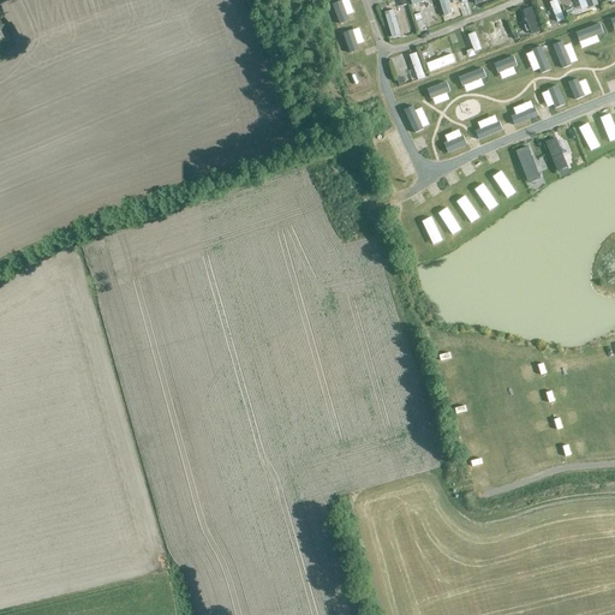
[(342,25),(350,22),(339,0),(335,0),(332,3),(342,25)]
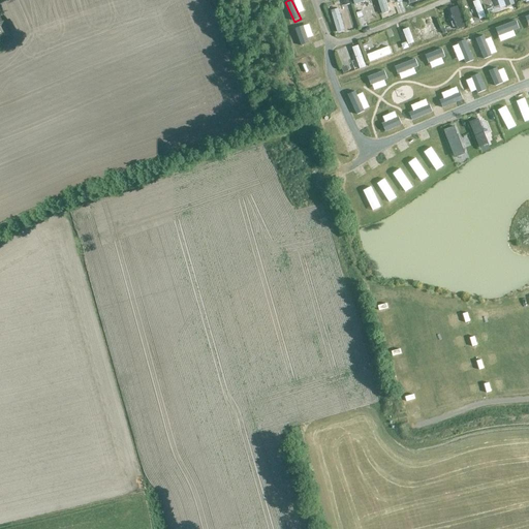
[(356,0),(360,8),(354,10),(359,27),(366,25),(364,19),(373,16),(368,0),(356,0)]
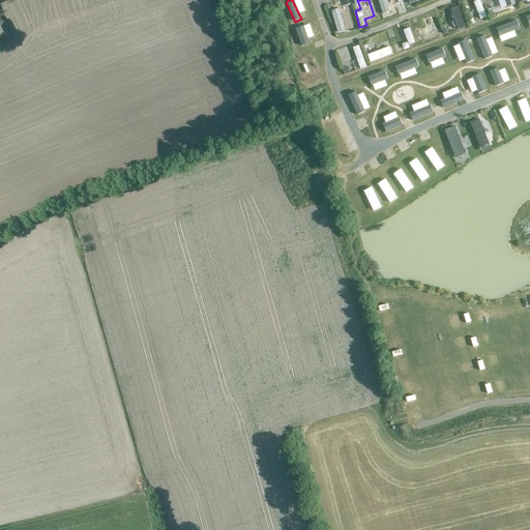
[(376,0),(381,13),(389,10),(385,0),(376,0)]
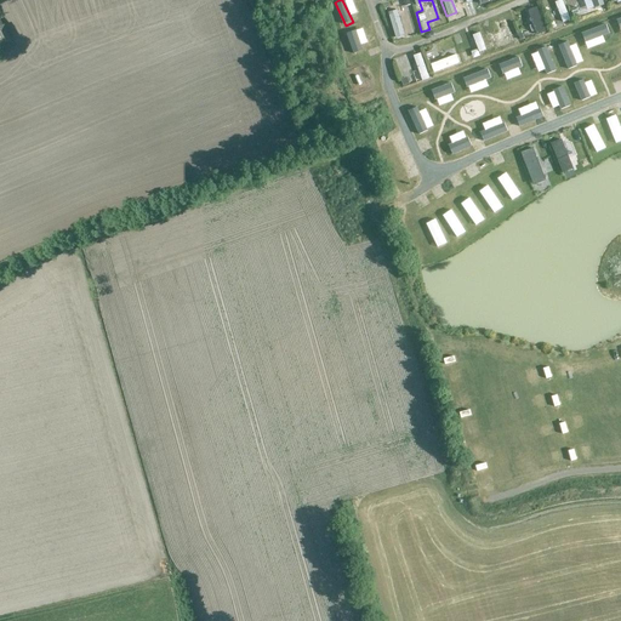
[(392,36),(400,35),(397,10),(387,11),(392,36)]
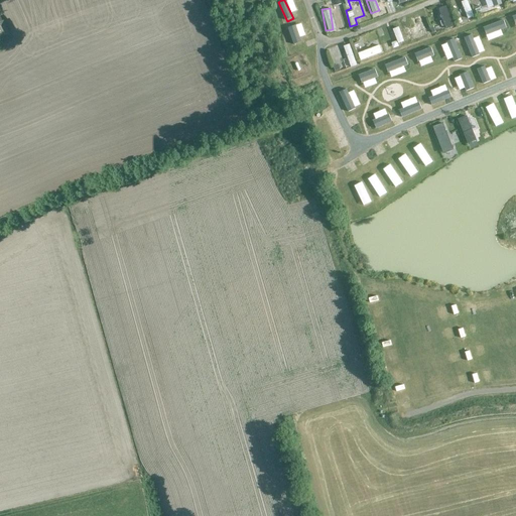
[(3,20),(0,21),(0,37),(1,40),(11,35),(3,20)]
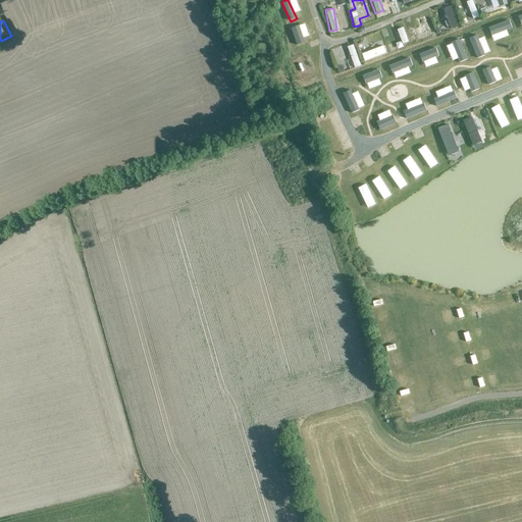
[(402,24),(396,27),(399,40),(405,38),(402,24)]
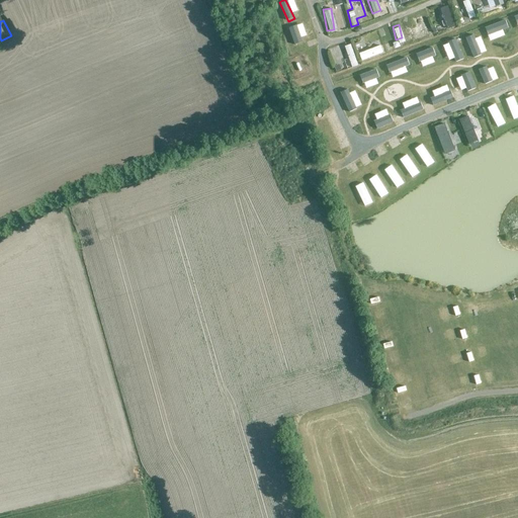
[(349,44),(331,48),(335,67),(354,62),(349,44)]
